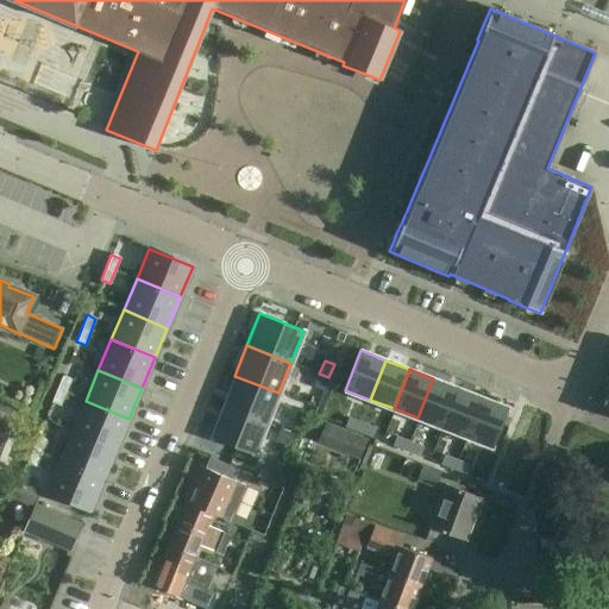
[(319,374),(314,387),(324,391),(328,377),(319,374)]
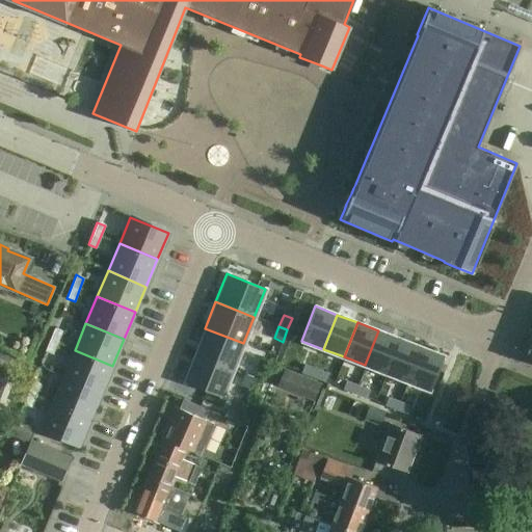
[(54,328),(45,351),(52,354),(61,331),(54,328)]
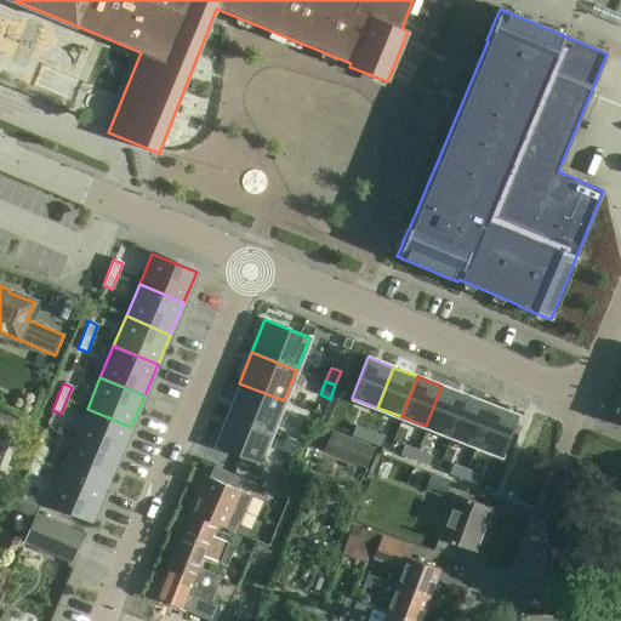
[(239,383),(227,414),(272,432),(284,400),(239,383)]
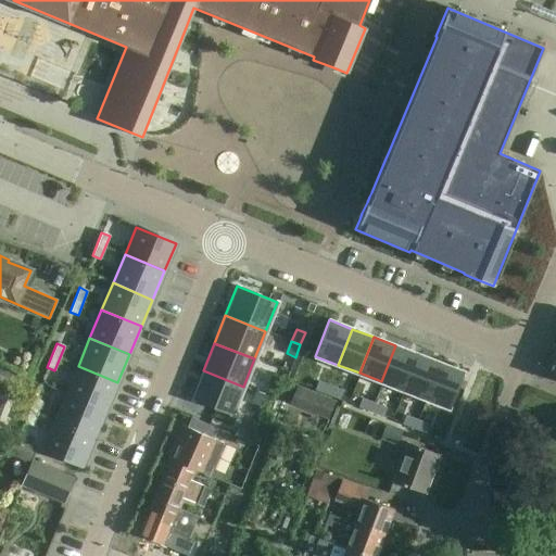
[(395,345),(381,381),(404,390),(418,354),(395,345)]
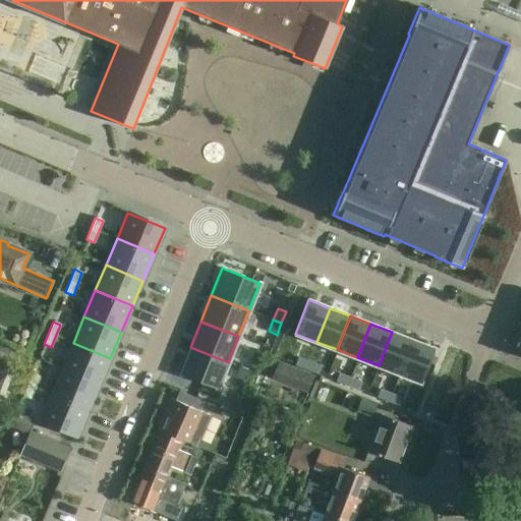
[(520,355),(520,332),(517,331),(509,350),(520,355)]
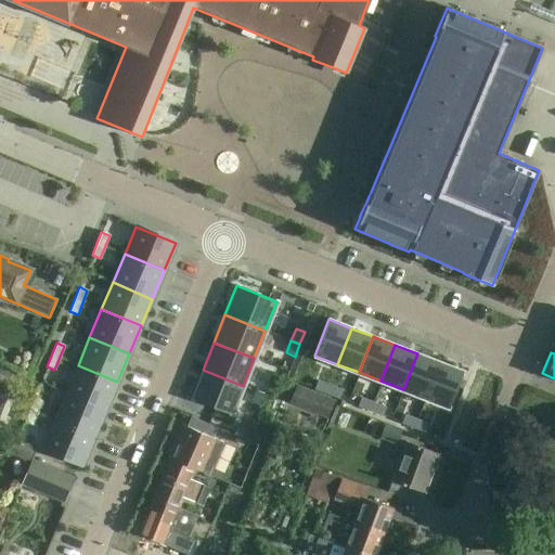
[(417,353),(403,389),(425,398),(438,362),(417,353)]
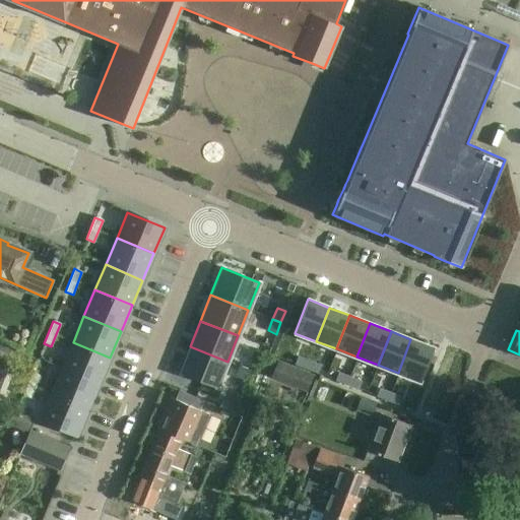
[(410,339),(398,373),(419,381),(433,347),(410,339)]
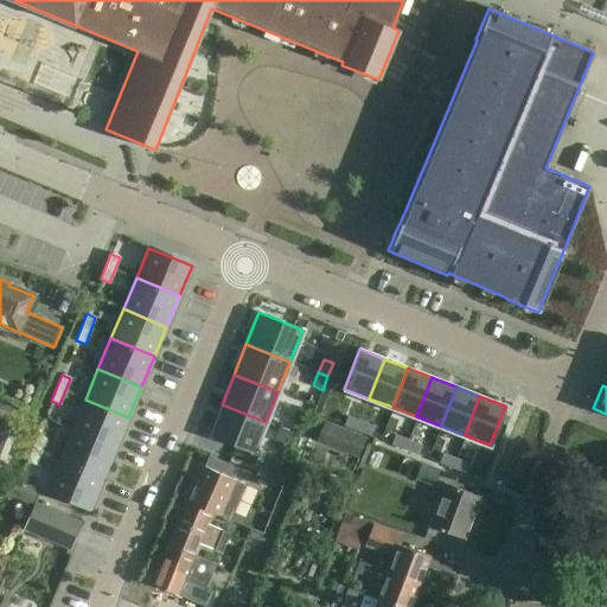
[(85,400),(72,430),(115,448),(128,417),(85,400)]
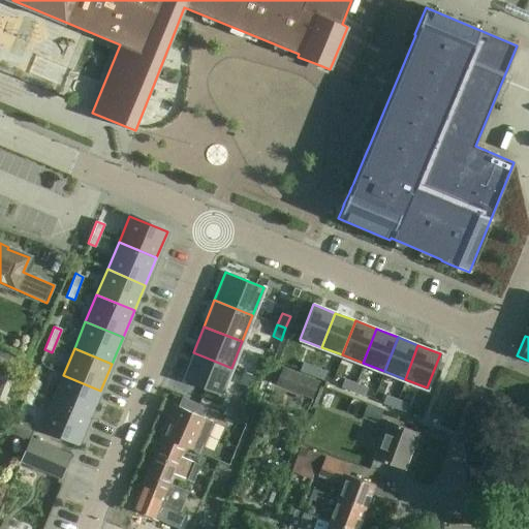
[(193,352),(182,380),(221,395),(231,368),(193,352)]
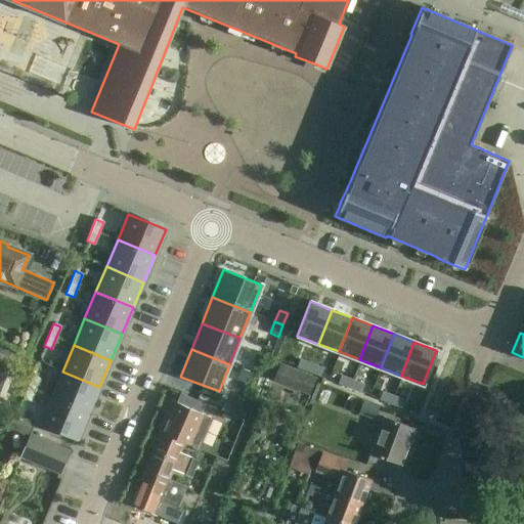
[(299,359),(296,367),(307,372),(310,364),(299,359)]
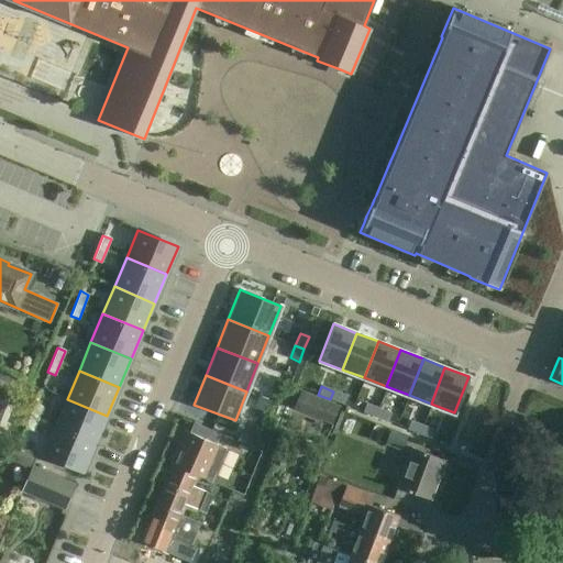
[(302,390),(295,409),(332,423),(340,405),(302,390)]
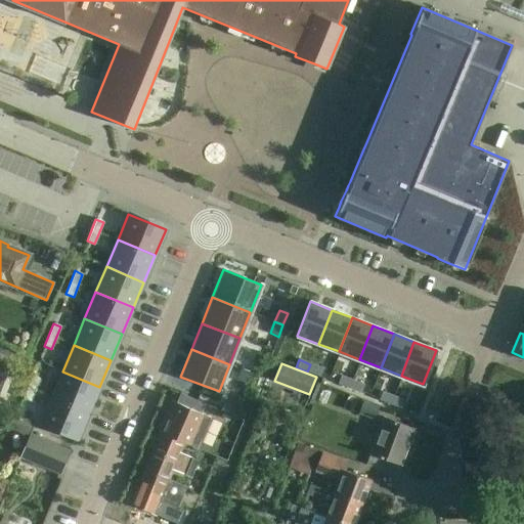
[(310,364),(307,372),(319,377),(322,368),(310,364)]
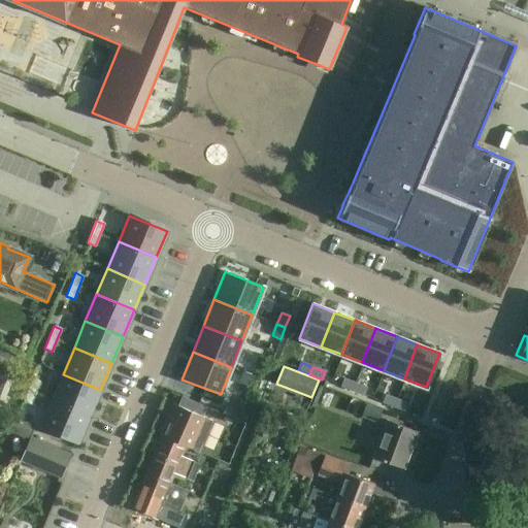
[(242,371),(237,384),(245,387),(251,375),(242,371)]
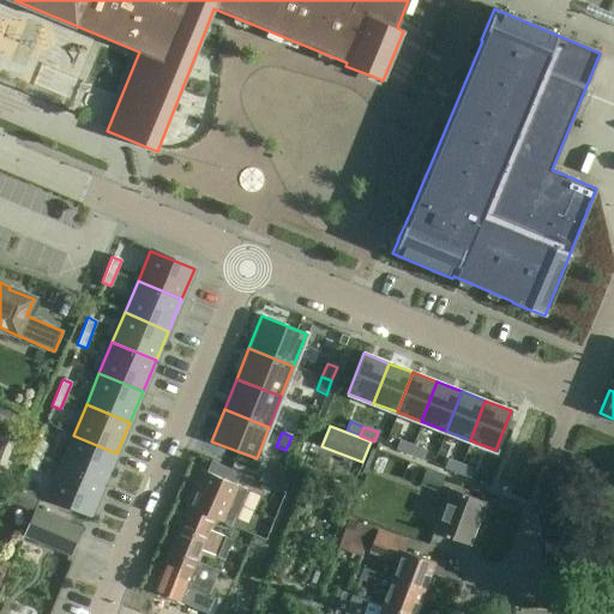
[(73,435),(60,467),(103,485),(116,453),(73,435)]
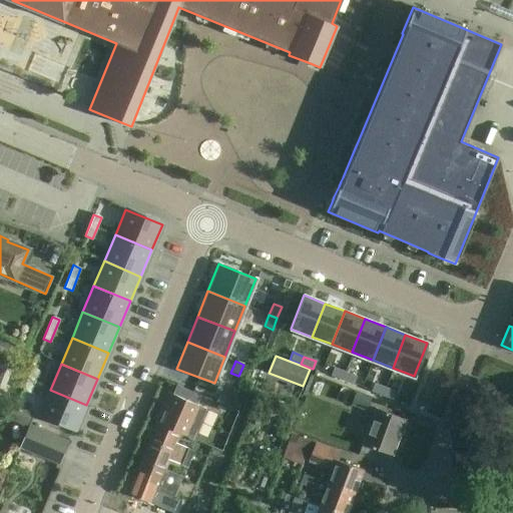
[(31,368),(22,390),(29,393),(38,371),(31,368)]
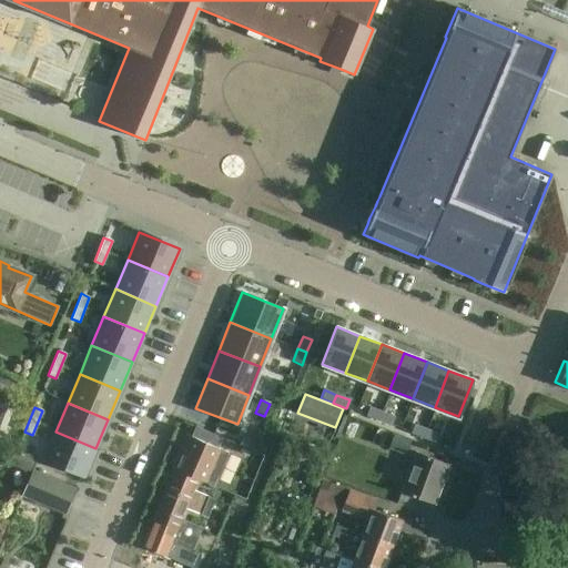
[(368,407),(365,416),(377,421),(381,413),(368,407)]
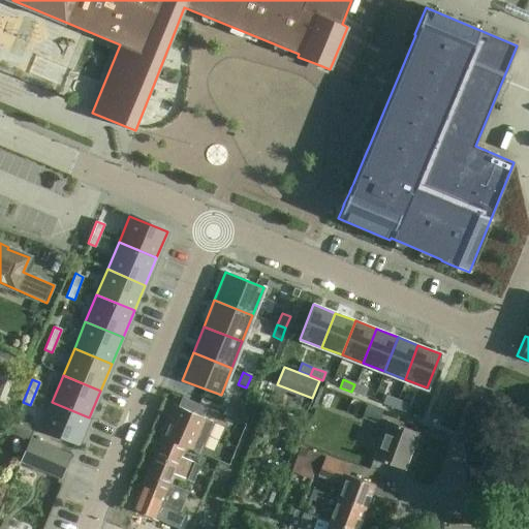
[(354,384),(351,392),(364,397),(367,389),(354,384)]
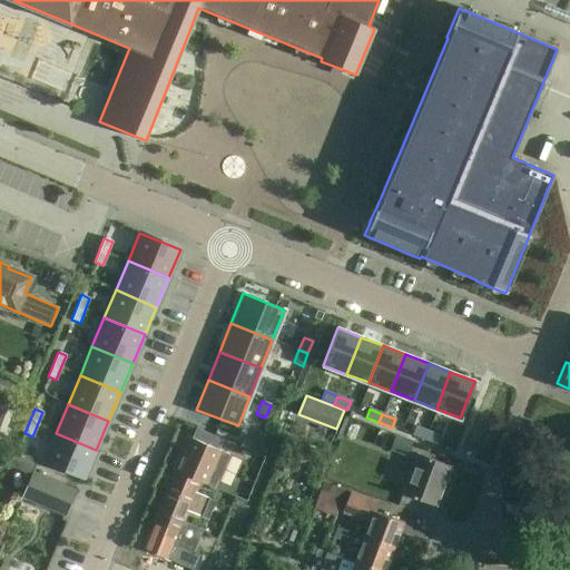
[(414,426),(411,434),(424,440),(428,431),(414,426)]
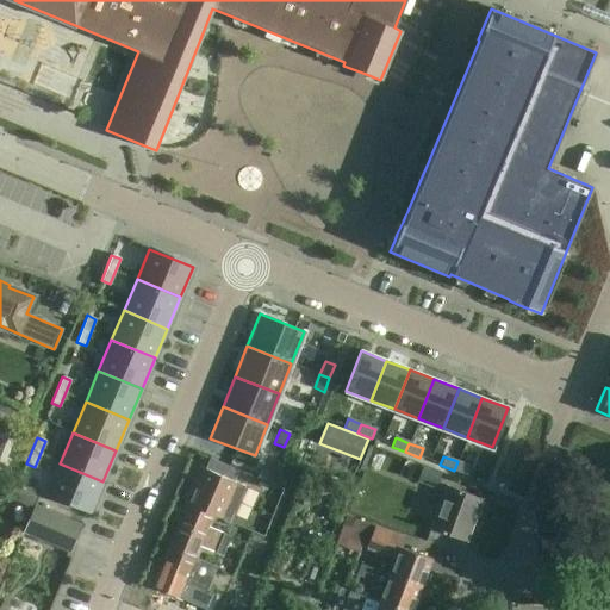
[(194,481),(186,504),(215,516),(222,518),(229,522),(242,489),(235,485),(231,484),(237,470),(210,458),(203,471),(201,471),(195,483),(194,481)]
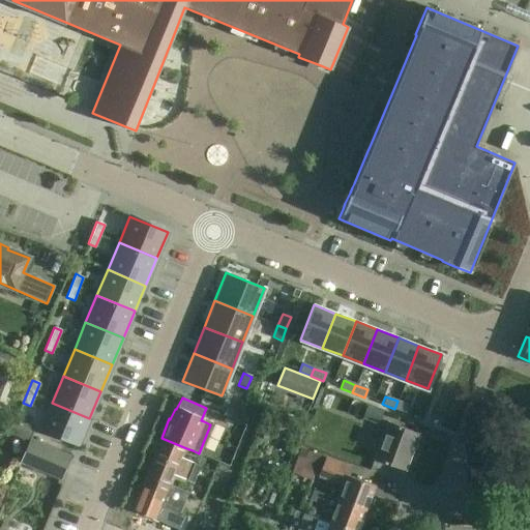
[(398,401),(394,409),(406,413),(409,406),(398,401)]
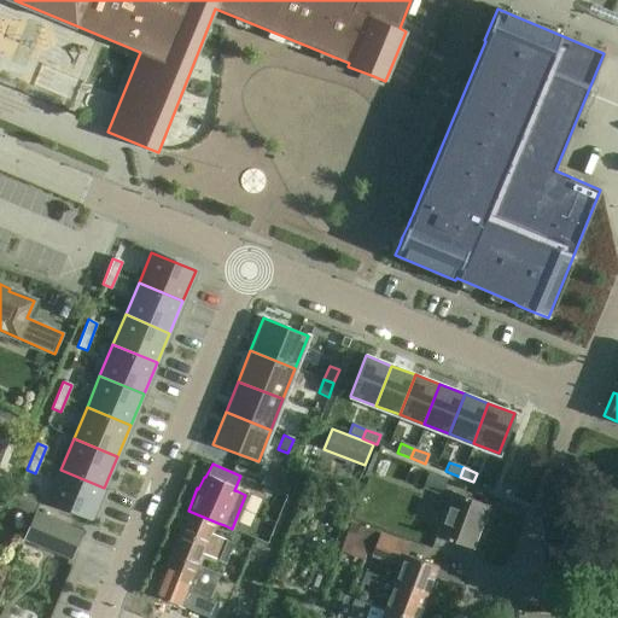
[(60,470),(47,500),(91,518),(104,488),(60,470)]
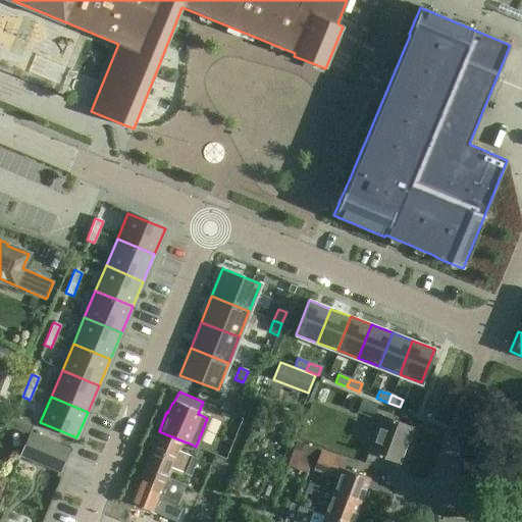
[(359,404),(356,412),(372,418),(376,406),(361,400),(359,404)]
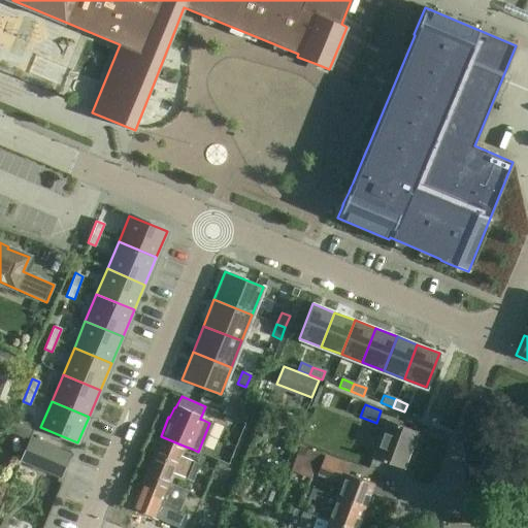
[(224,406),(221,415),(233,419),(236,411),(224,406)]
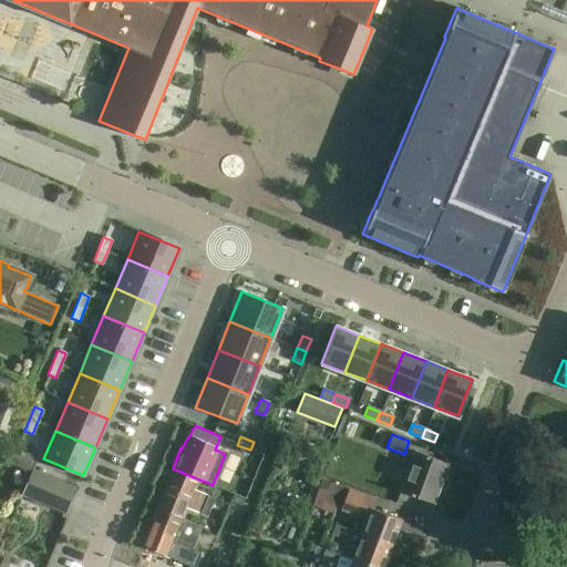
[(433,504),(447,463),(414,450),(399,491),(433,504)]
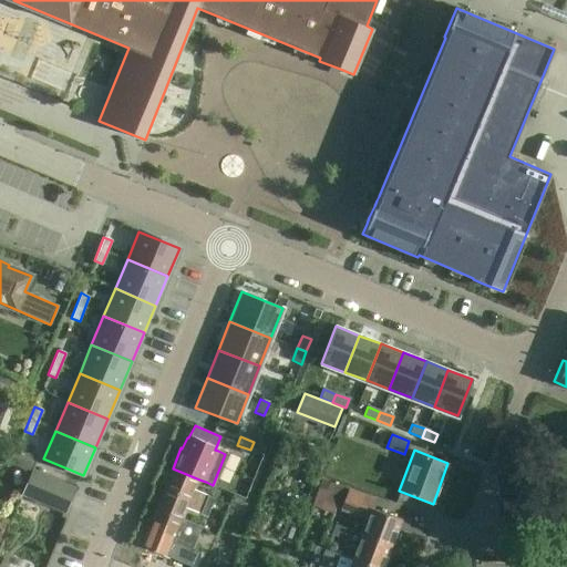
[(23,455),(18,467),(29,472),(33,459),(23,455)]
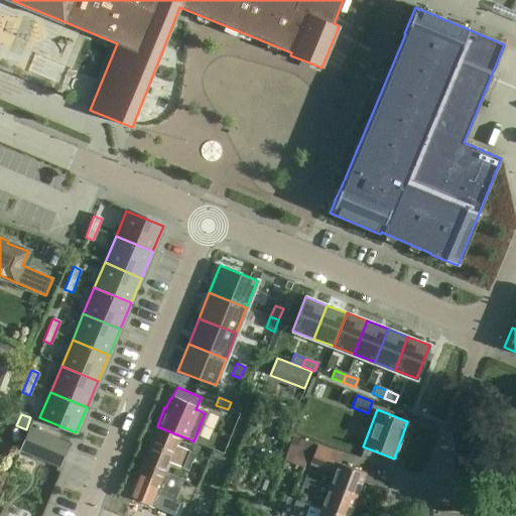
[(29,426),(19,450),(39,459),(49,435),(29,426)]
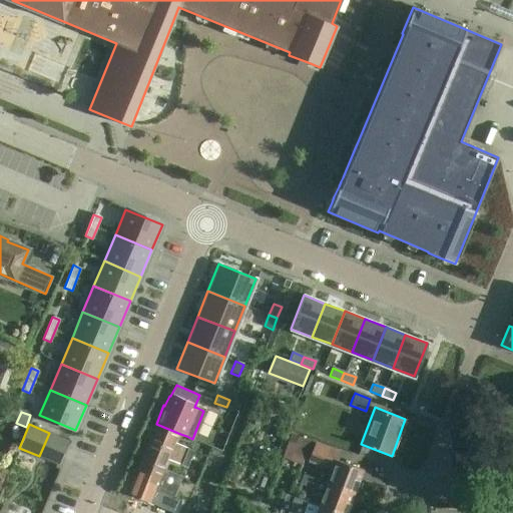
[(156,424),(148,442),(172,451),(173,452),(184,456),(190,459),(194,450),(188,448),(176,443),(180,434),(156,424)]
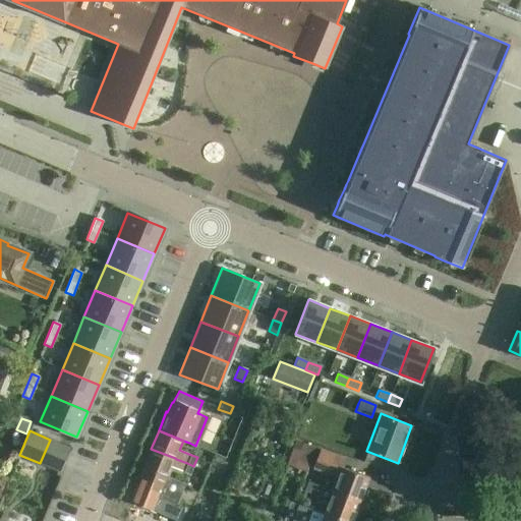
[(50,440),(40,463),(59,472),(70,448),(50,440)]
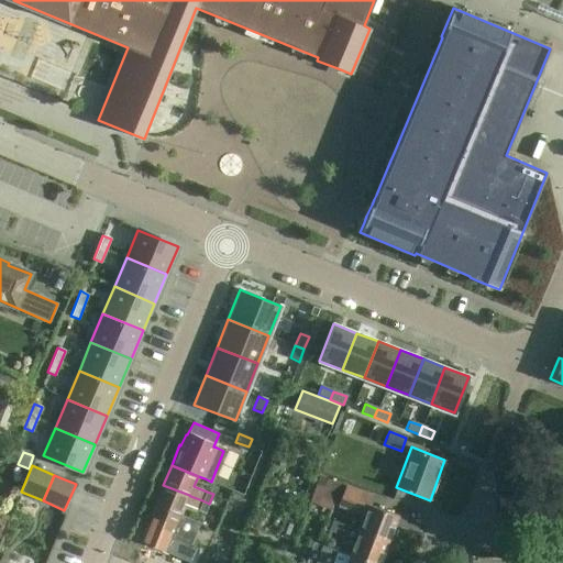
[(319,475),(312,494),(334,501),(341,484),(319,475)]
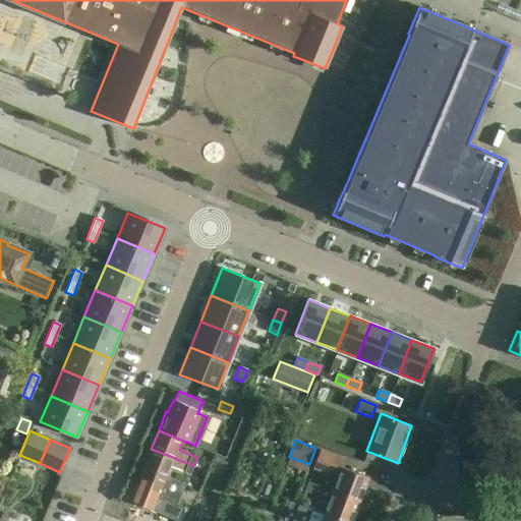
[(151,449),(143,467),(158,473),(163,475),(168,477),(168,476),(172,467),(184,472),(190,474),(193,466),(187,463),(176,459),(175,458),(151,449)]
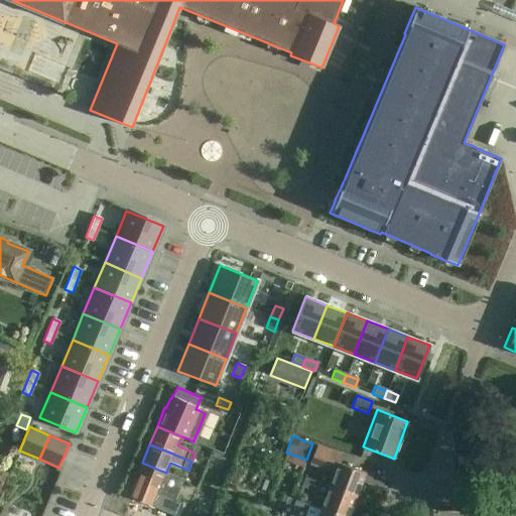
[(329,486),(356,497),(365,473),(338,462),(342,455),(316,445),(309,465),(333,474),(329,486)]
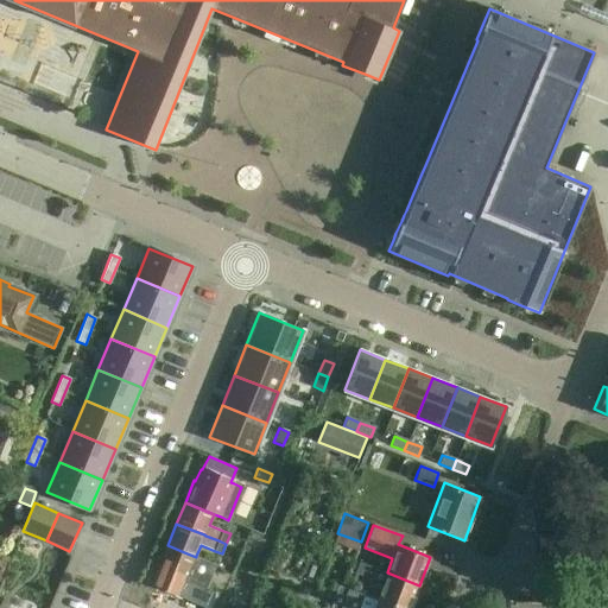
[(160,564),(159,564),(188,576),(187,580),(189,580),(202,586),(203,587),(207,588),(216,564),(196,557),(190,555),(184,552),(168,545),(160,564)]
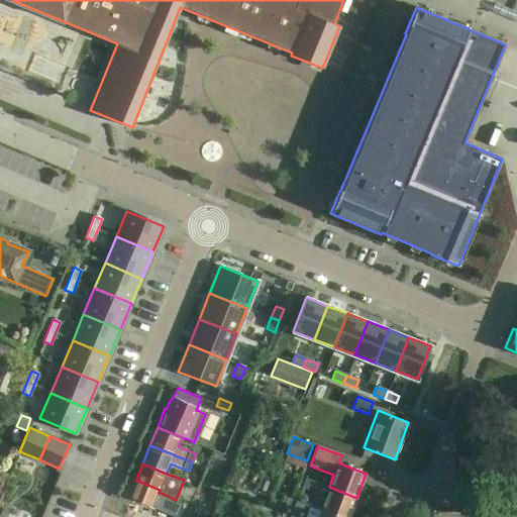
[(329,487),(306,478),(302,487),(325,497),(320,509),(340,516),(348,516),(356,498),(329,487)]
